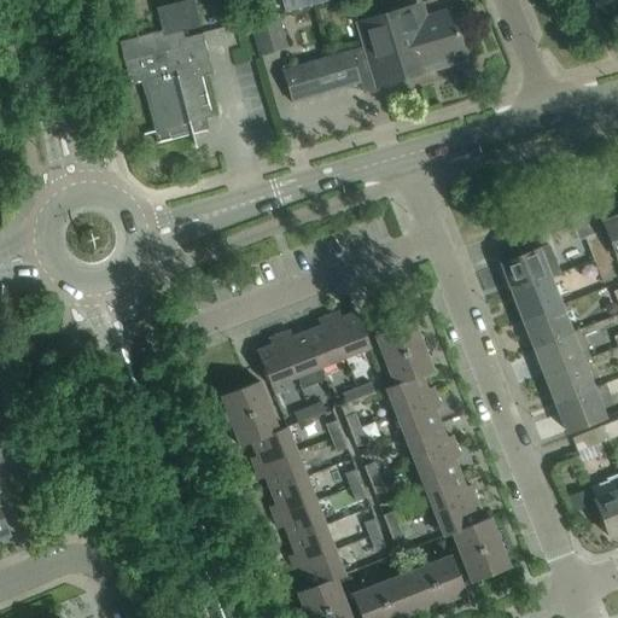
[(200,76),(211,74),(213,74),(202,34),(184,39),(181,31),(200,27),(193,0),(187,0),(156,9),(161,30),(118,44),(129,85),(140,82),(156,144),(208,130),(205,118),(211,117),(200,76)]
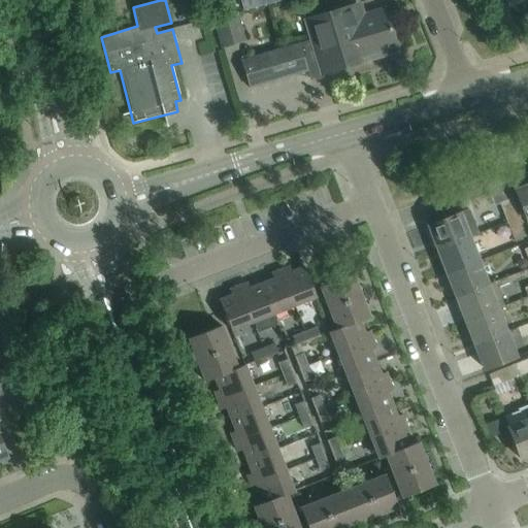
[(259,0),(240,0),(243,10),(261,5),(259,0)]
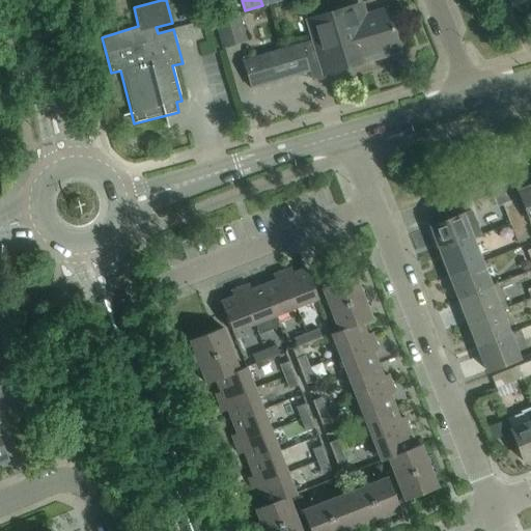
[(308,19),(313,38),(324,75),(327,74),(327,72),(345,66),(345,67),(359,64),(357,58),(367,55),(369,61),(398,52),(397,49),(398,49),(387,11),(362,19),(358,4),(308,19)]
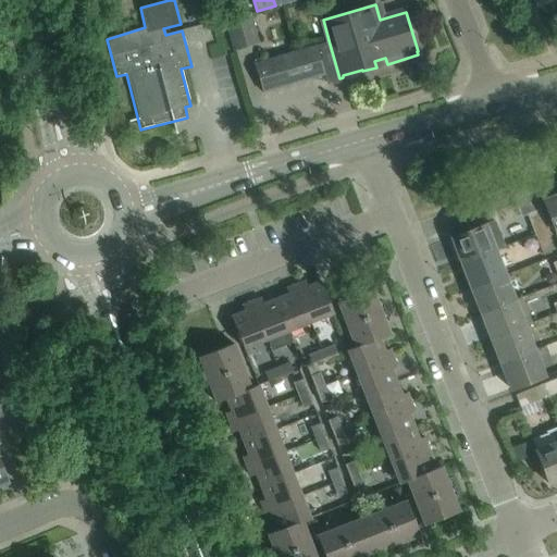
[(227,31),(233,50),(257,45),(250,15),(225,21),(227,31)]
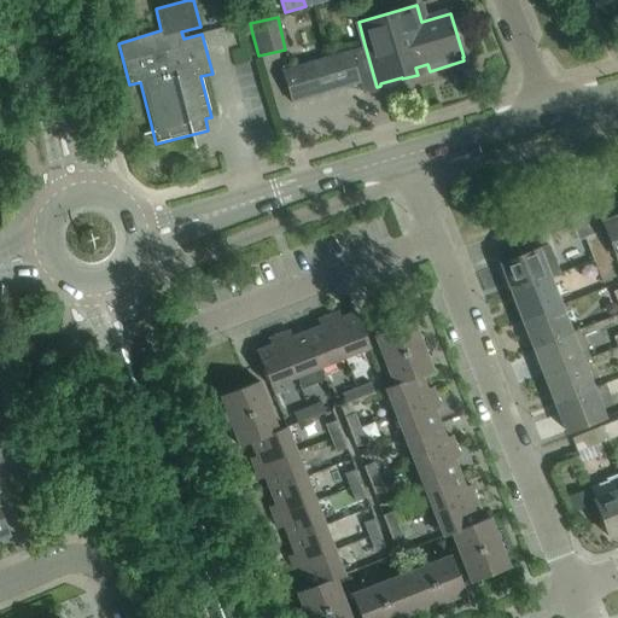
[(360,82),(362,91),(380,95),(377,87),(365,45),(281,69),(291,103),(360,82)]
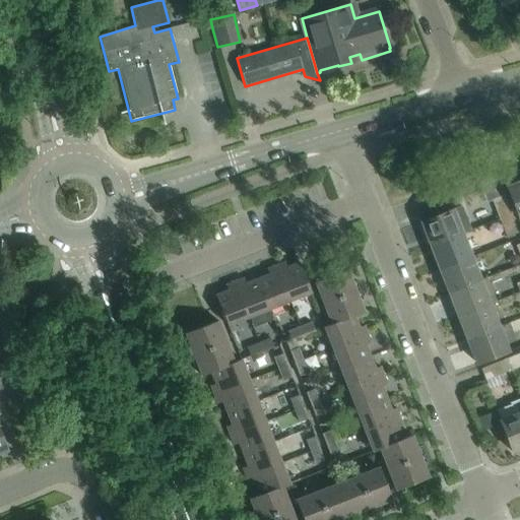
[(519,217),(519,178),(510,182),(510,186),(507,187),(519,218),(519,217)]
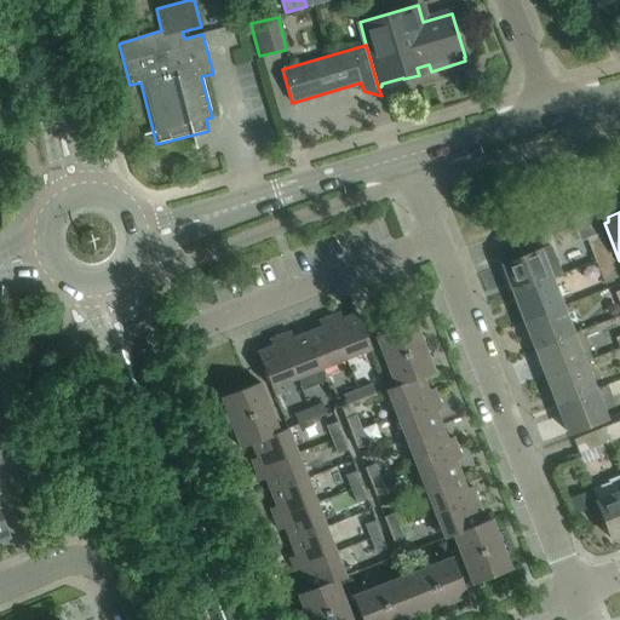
[(585,239),(595,262),(608,256),(600,234),(585,239)]
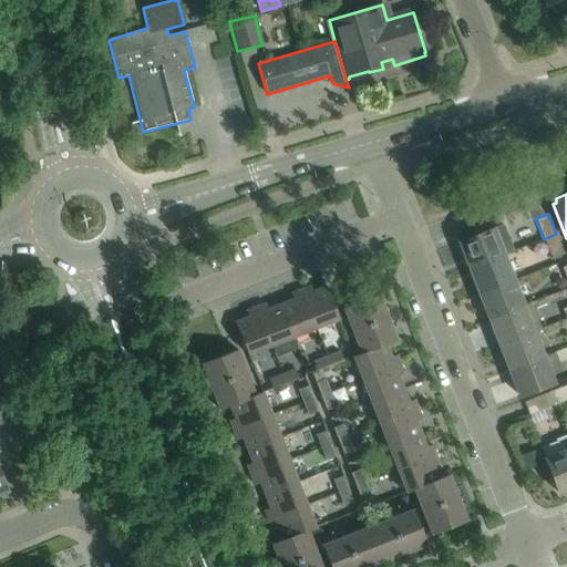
[(460,241),(470,268),(503,255),(493,228),(460,241)]
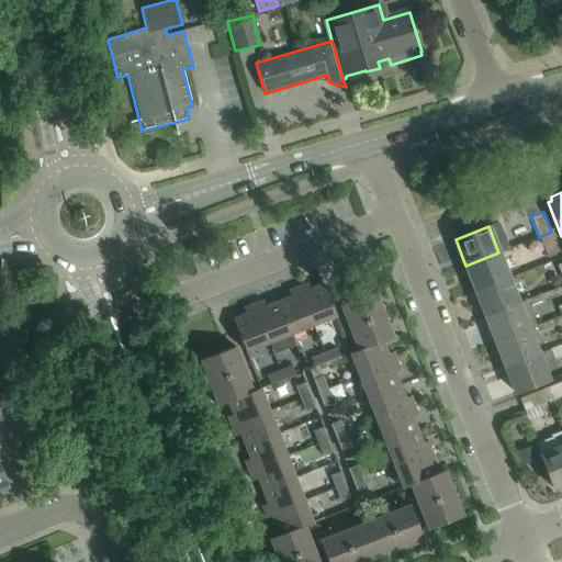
[(560,251),(551,232),(539,237),(547,257),(560,251)]
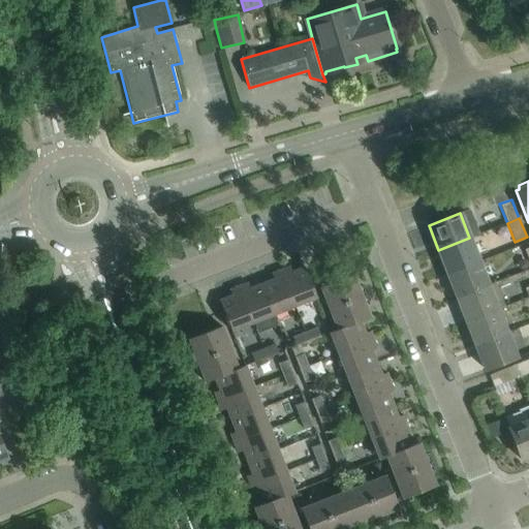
[(478,261),(469,238),(438,250),(447,274),(478,261)]
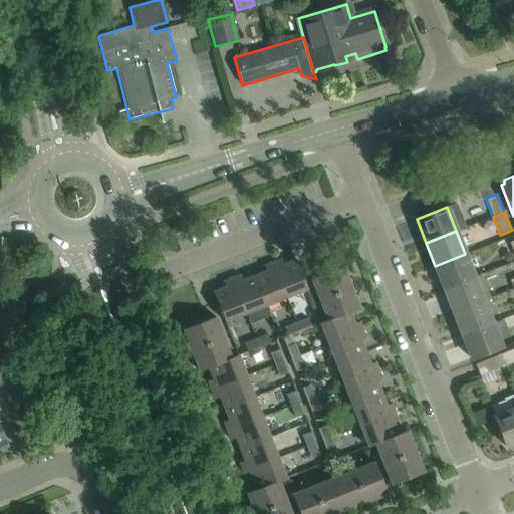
[(474,277),(465,254),(435,266),(444,289),(474,277)]
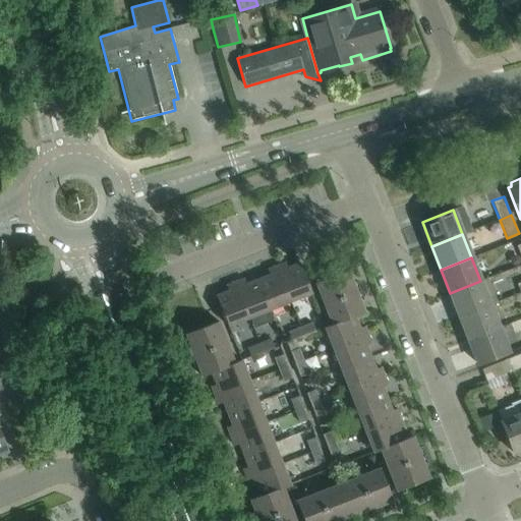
[(285,263),(276,267),(290,301),(311,293),(299,263),(287,268),(285,263)]
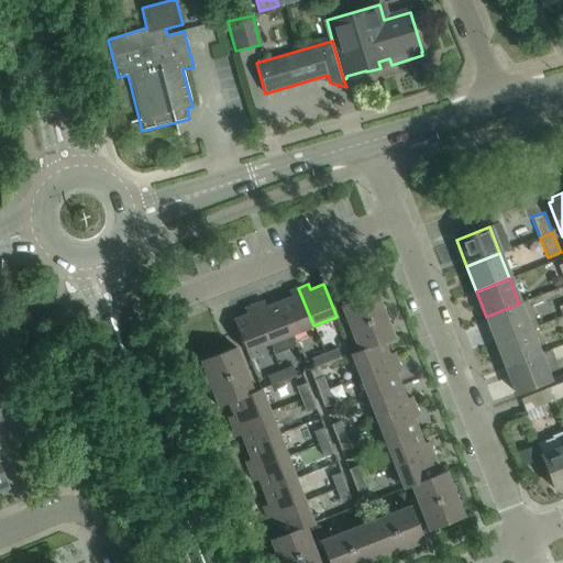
[(313,326),(298,288),(289,291),(291,297),(278,302),(290,334),(313,326)]
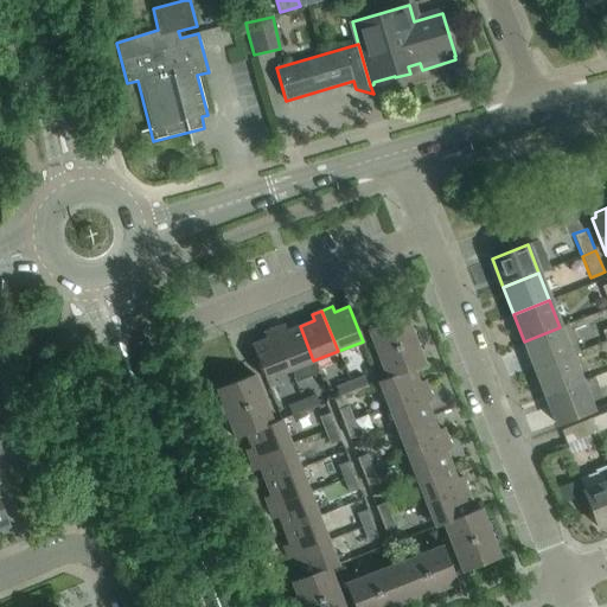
[(368,330),(371,342),(378,338),(382,346),(375,349),(379,360),(387,358),(389,365),(382,368),(387,378),(413,369),(425,364),(419,349),(415,350),(408,332),(411,331),(404,315),(368,330)]
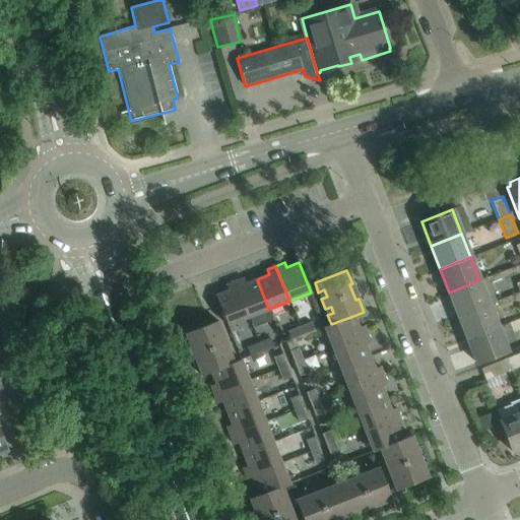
[(268,309),(257,279),(245,283),(243,278),(235,281),(248,317),(268,309)]
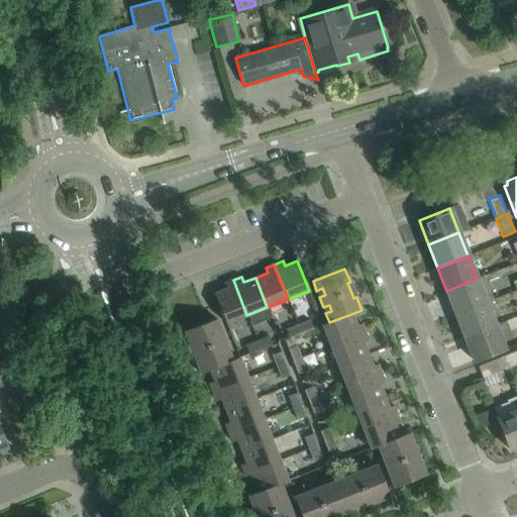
[(477,279),(446,291),(455,314),(486,302),(477,279)]
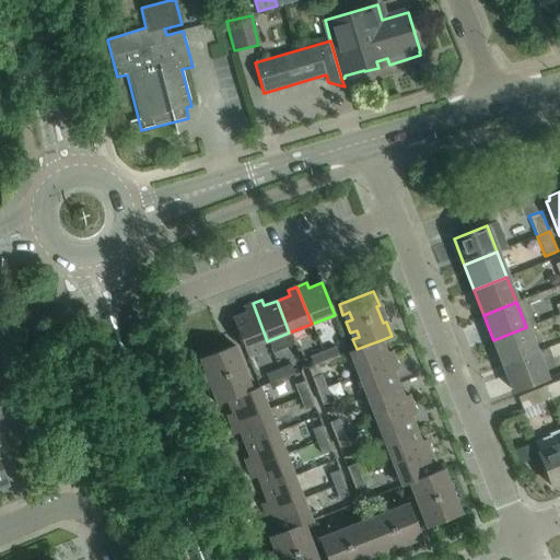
[(267,341),(253,303),(243,307),(245,313),(232,318),(244,350),(267,341)]
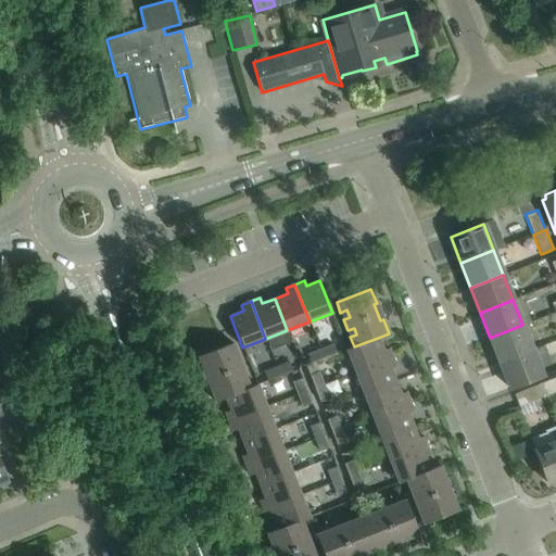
[(23,320),(11,324),(14,336),(26,332),(23,320)]
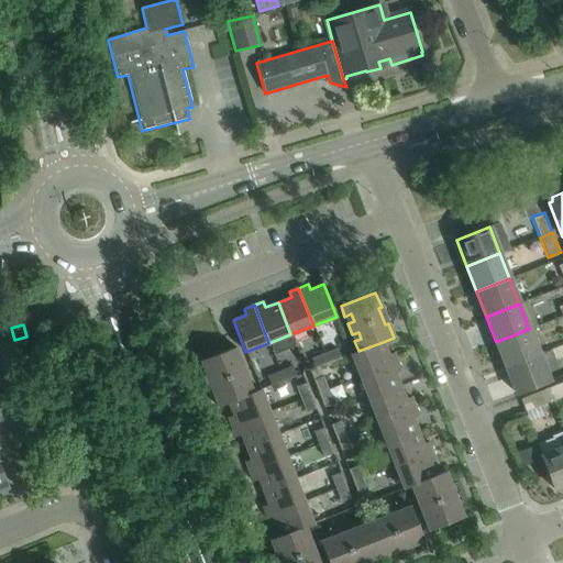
[(539,354),(529,329),(496,342),(506,367),(539,354)]
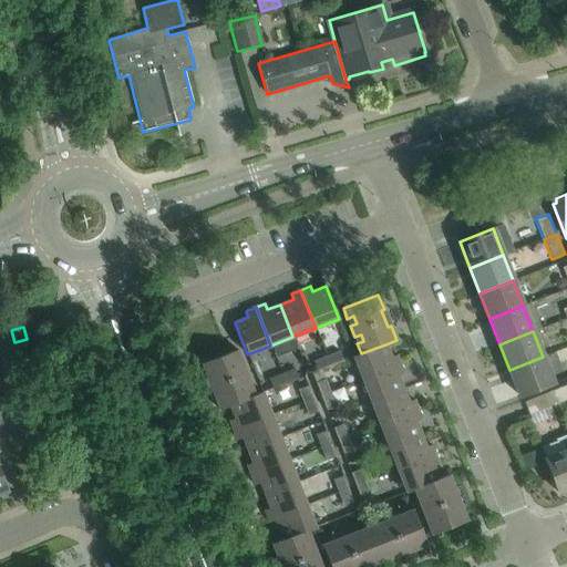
[(391,357),(385,344),(361,353),(352,356),(362,379),(400,364),(397,354),(391,357)]
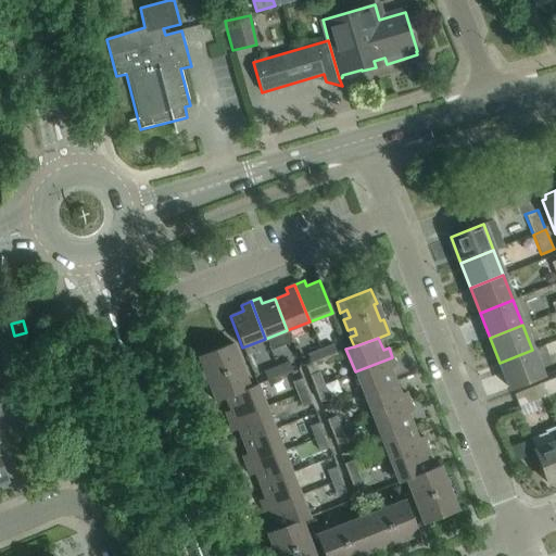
[(237,374),(243,371),(239,361),(232,363),(229,355),(236,353),(232,343),(198,356),(203,370),(205,369),(212,387),(210,387),(215,402),(225,397),(250,388),(249,387),(245,378),(239,380),(237,374)]
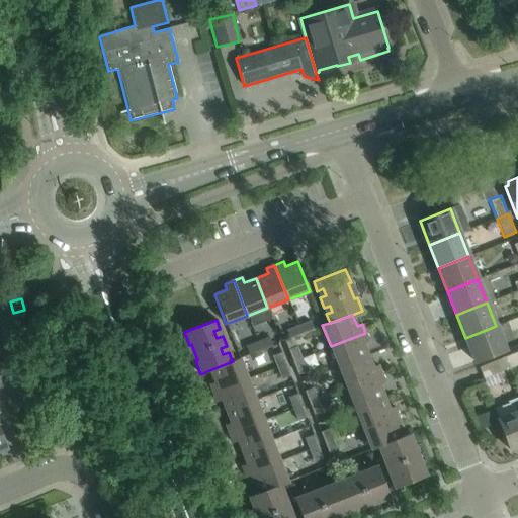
[(311,321),(298,326),(301,334),(314,330),(311,321)]
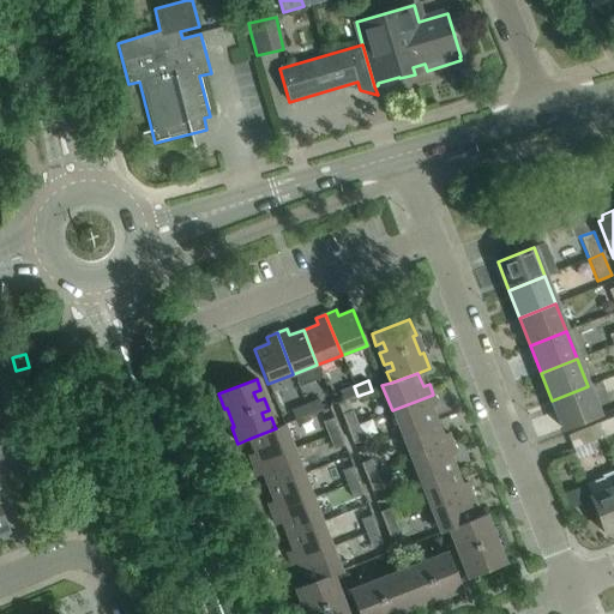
[(357,396),(354,386),(339,391),(343,402),(357,396)]
